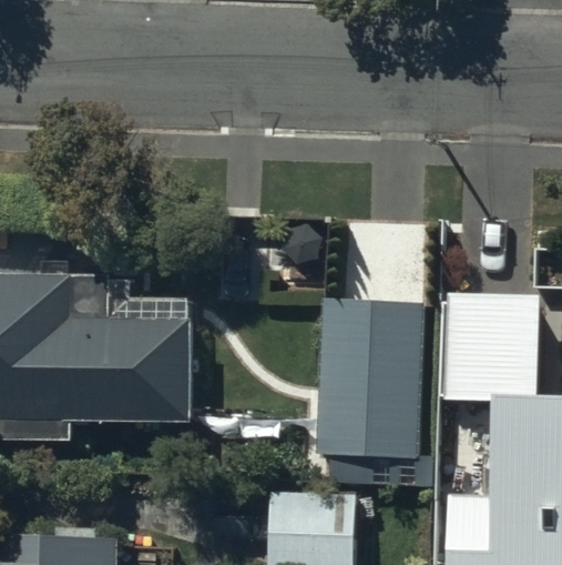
[(126,279),(105,279),(0,273),(0,440),(72,441),(72,421),(191,421),(191,346),(188,299),(125,298),(126,279)]
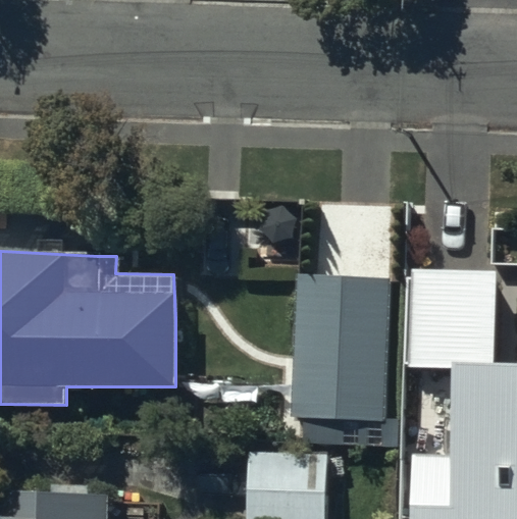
[(497,269),(410,268),(410,368),(453,368),(452,455),(410,455),(409,518),(516,518),(516,364),(497,364),(497,269)]
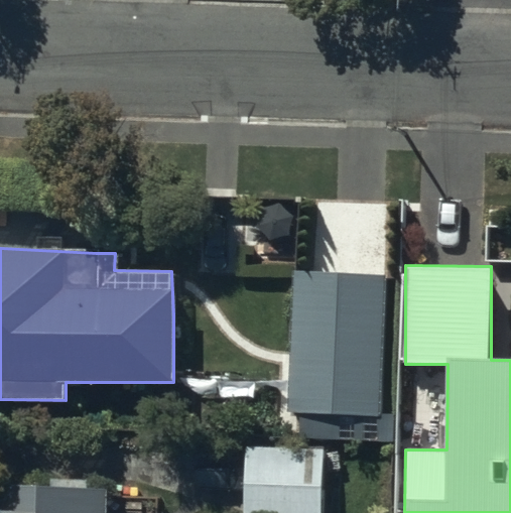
[(379,413),(383,275),(290,272),(286,412),(335,413),(334,438),(392,439),(393,413),(379,413)]
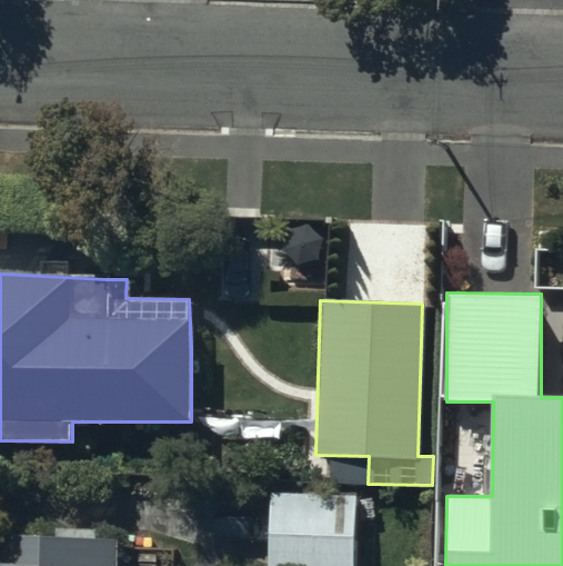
[(269,506),(267,565),(352,565),(354,508),(269,506)]
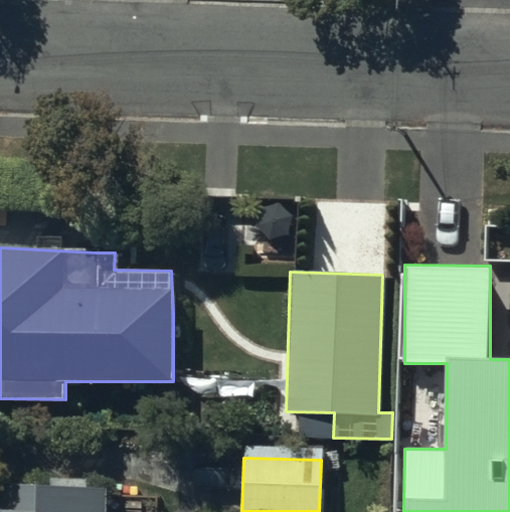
[(0,511),(105,511),(106,487),(102,487),(102,477),(50,476),(49,480),(0,478),(0,511)]
